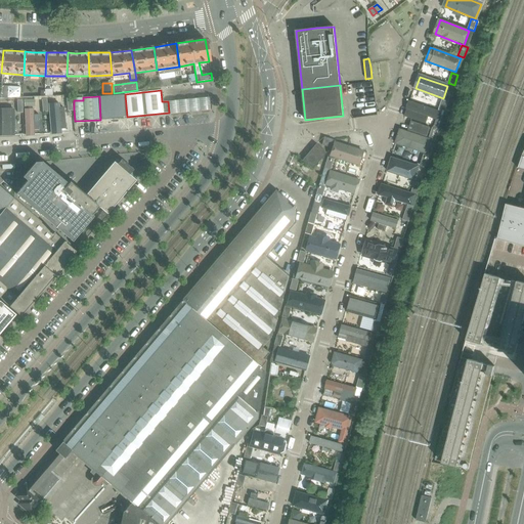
[(444,113),(448,102),(442,99),(438,110),(444,113)]
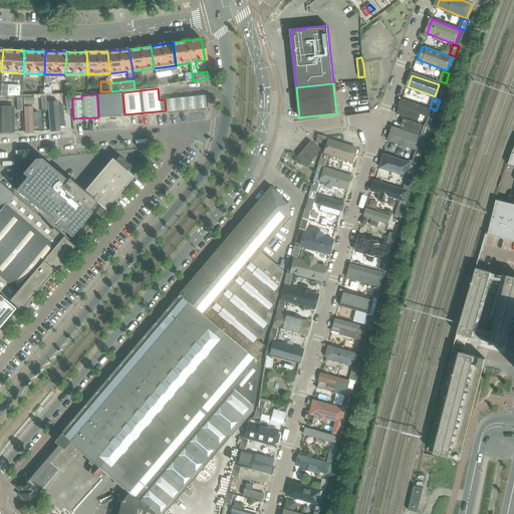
[(58,100),(47,101),(51,132),(61,131),(58,100)]
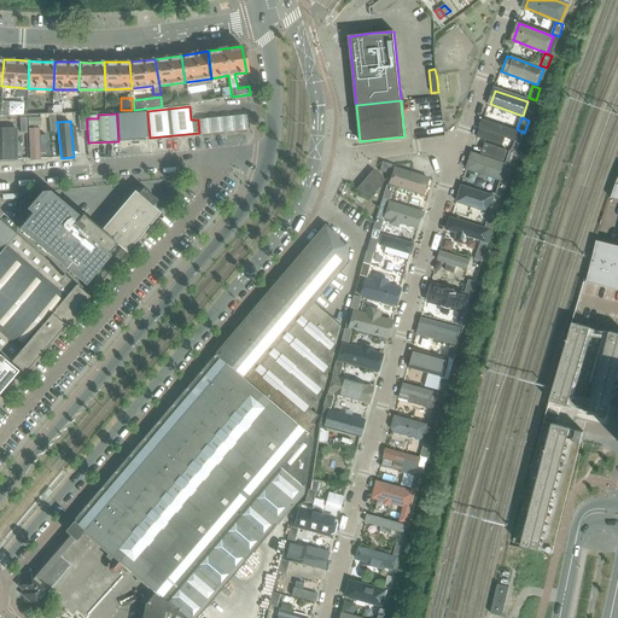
[(485,121),(482,130),(517,144),(520,133),(485,121)]
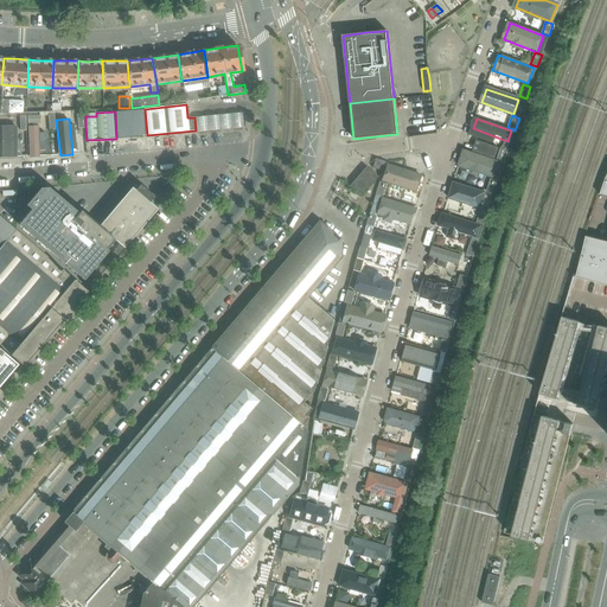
[(39,126),(27,127),(30,158),(42,157),(39,126)]
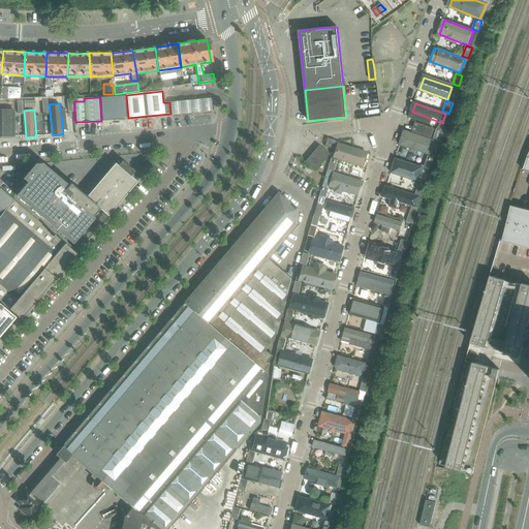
[(14,112),(0,112),(0,138),(14,137),(14,112)]
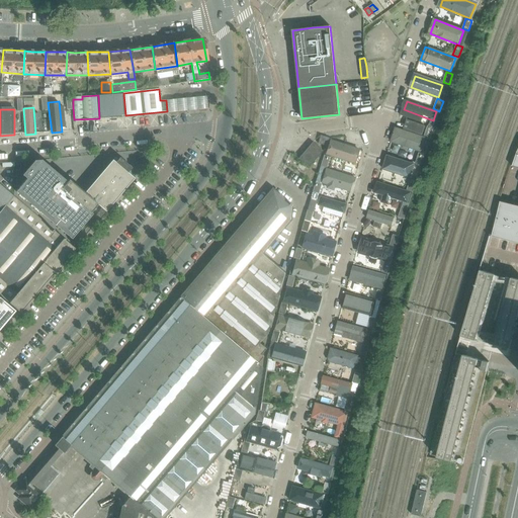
[(430,138),(434,127),(428,125),(424,136),(430,138)]
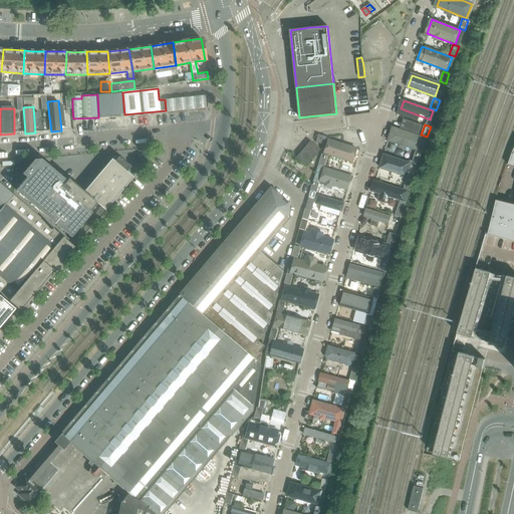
[(394,127),(390,142),(414,150),(419,137),(394,127)]
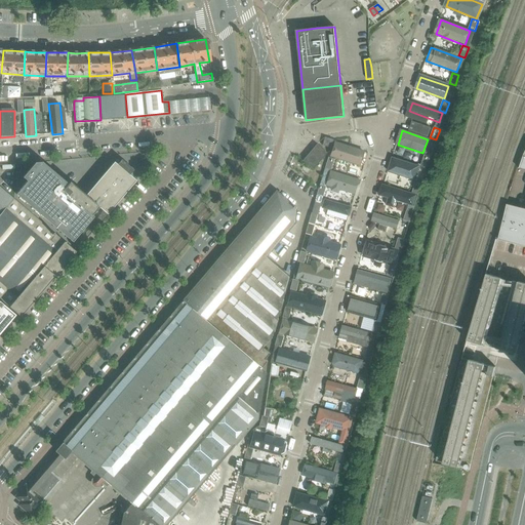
[(330,148),(333,140),(324,137),(322,146),(330,148)]
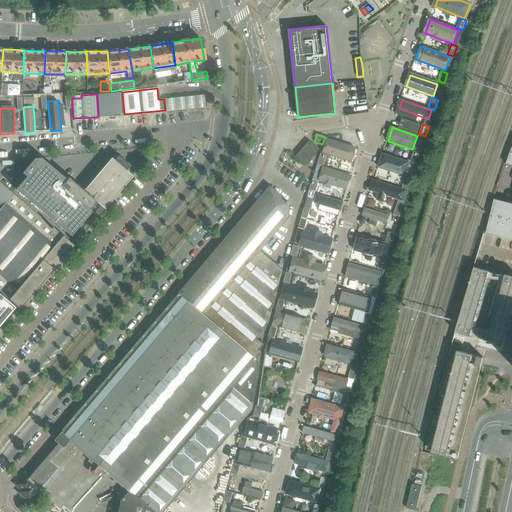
[(420,153),(425,138),(420,136),(418,145),(416,144),(414,151),(410,161),(416,163),(420,153)]
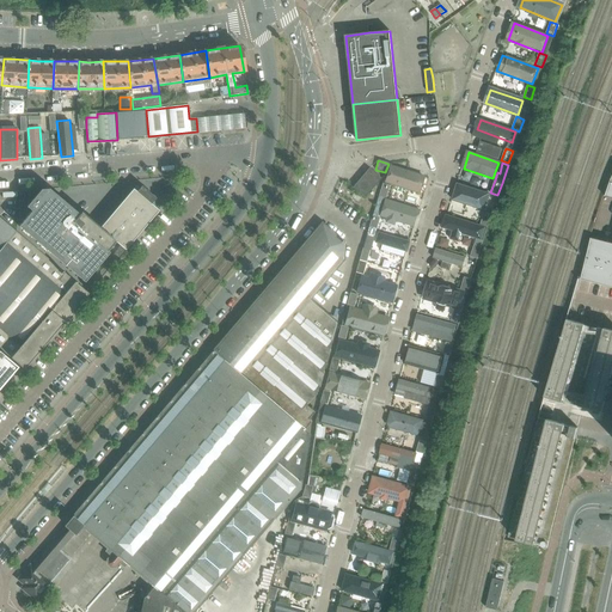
[(426,177),(391,165),(385,183),(421,194),(426,177)]
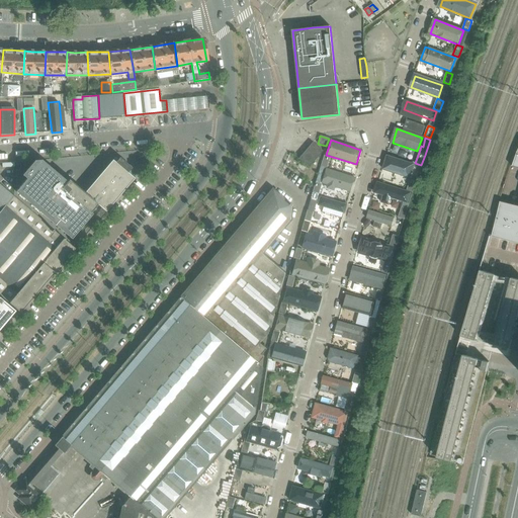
[(309,168),(323,151),(313,143),(298,159),(309,168)]
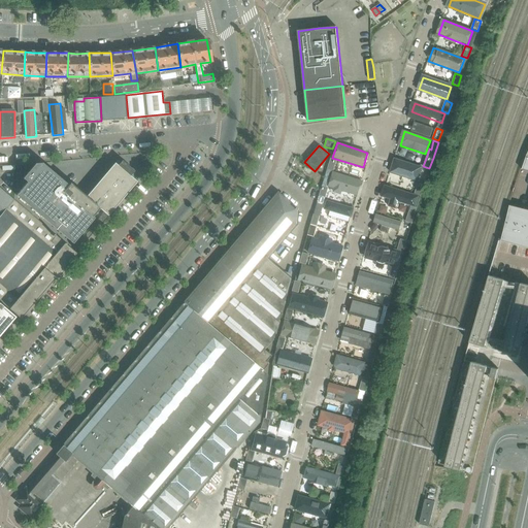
[(333,171),(336,161),(330,159),(327,169),(333,171)]
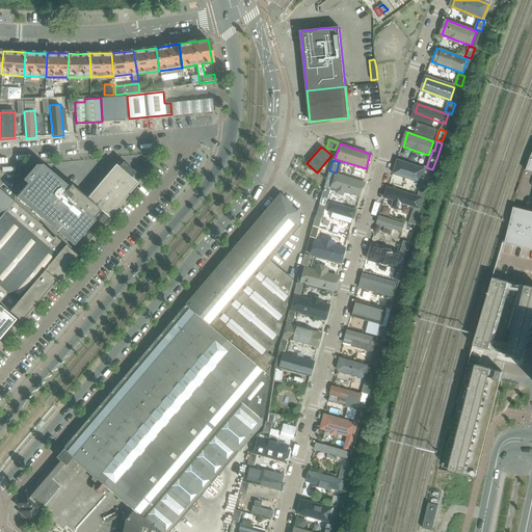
[(531,160),(528,171),(531,173),(531,211),(513,207),(505,243),(531,249),(531,160)]
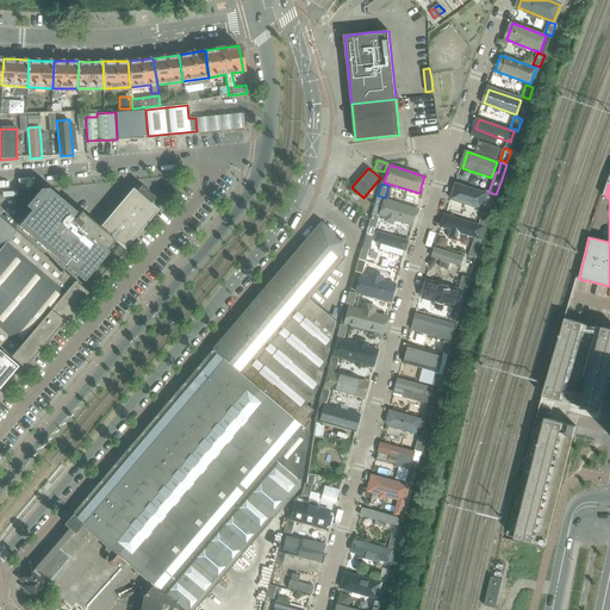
[(456,185),(452,199),(483,210),(487,195),(456,185)]
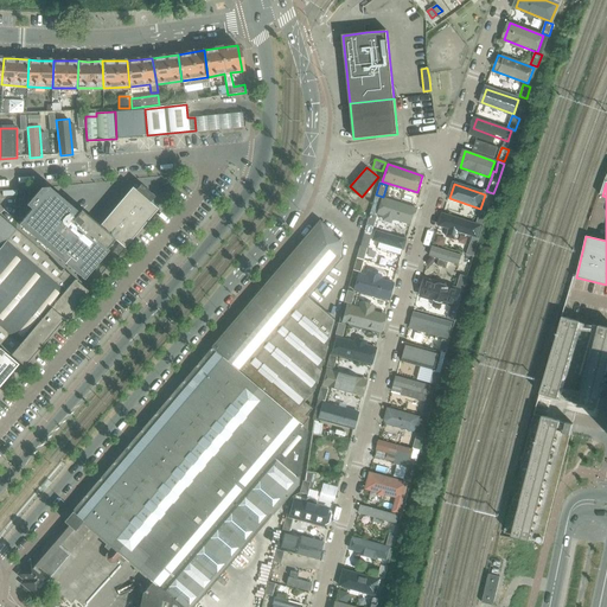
[(125,248),(157,209),(149,203),(154,197),(140,185),(135,191),(132,187),(98,227),(114,240),(125,248)]
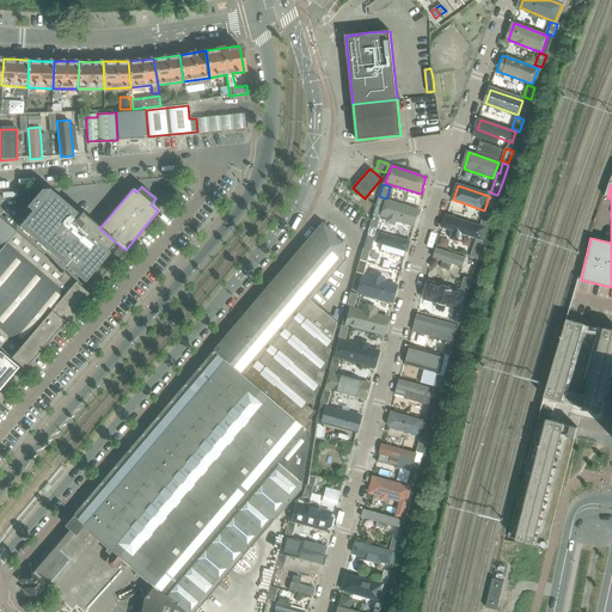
[(99,228),(81,213),(79,214),(49,189),(41,190),(26,207),(31,212),(18,226),(84,282),(109,252),(108,251),(115,242),(99,228)]
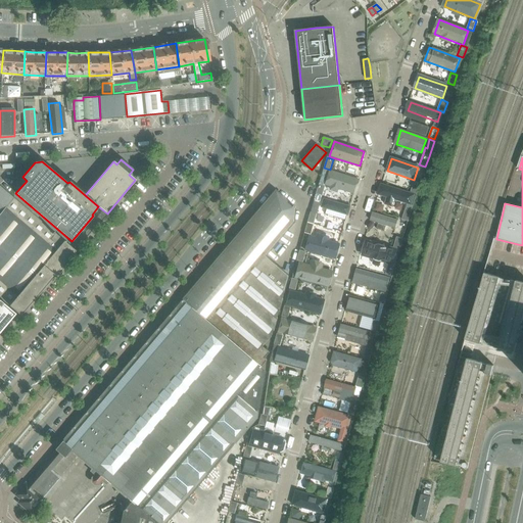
[(324,186),(330,170),(324,168),(320,179),(318,185),(315,195),(321,197),(324,186)]
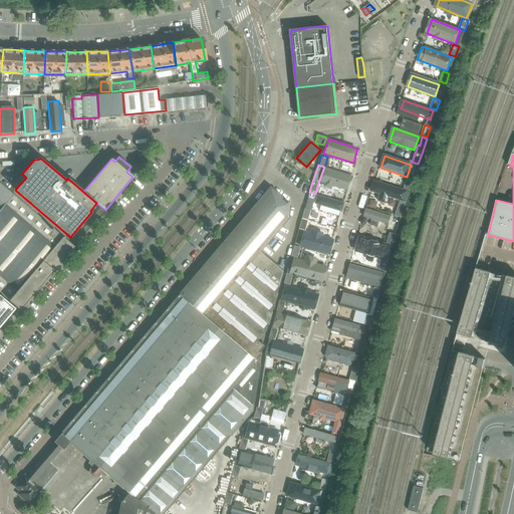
[(325,169),(321,183),(346,191),(350,177),(325,169)]
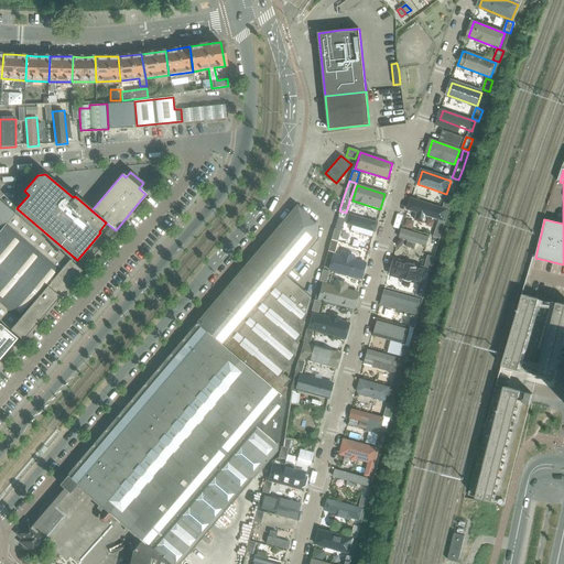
[(449,209),(453,198),(446,196),(443,207),(449,209)]
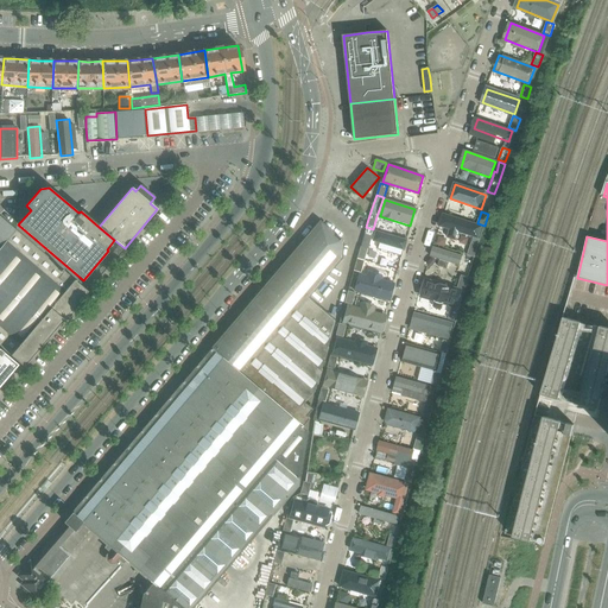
[(447,215),(443,228),(473,238),(476,225),(447,215)]
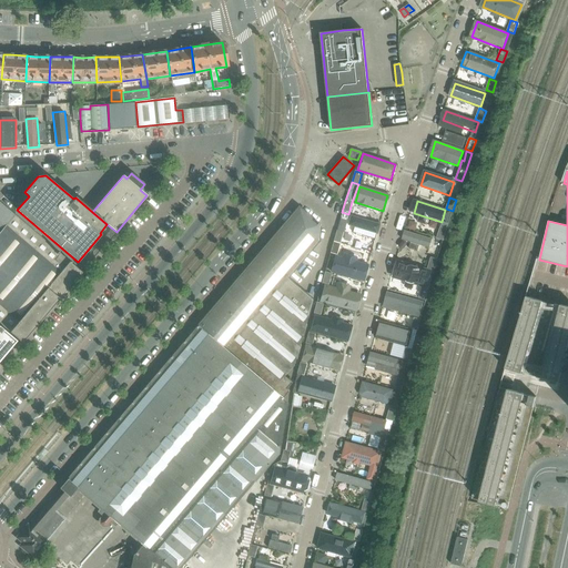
[(50,311),(82,273),(14,215),(0,202),(0,323),(3,327),(22,343),(42,320),(50,311)]
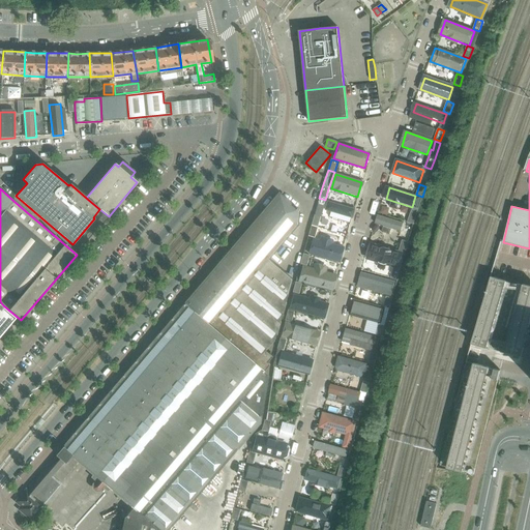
[(259,423),(267,376),(263,373),(269,365),(267,363),(272,357),(264,351),(274,339),(291,280),(268,260),(297,225),(298,211),(297,211),(298,210),(278,194),(183,305),(184,306),(173,319),(173,318),(172,319),(171,320),(172,321),(162,333),(160,332),(158,334),(159,334),(149,347),(148,346),(147,348),(147,349),(137,361),(137,360),(135,362),(135,363),(124,376),(124,375),(123,376),(122,377),(123,377),(113,389),(112,389),(111,390),(111,391),(100,404),(99,404),(98,405),(98,406),(88,418),(87,418),(86,419),(86,420),(76,433),(76,432),(75,433),(74,434),(75,434),(70,439),(62,449),(69,455),(75,460),(86,469),(92,474),(93,475),(98,479),(95,482),(93,484),(93,489),(96,491),(99,490),(101,488),(105,484),(110,490),(111,490),(128,505),(129,506),(124,512),(127,516),(127,517),(126,517),(125,519),(122,529),(168,529),(237,448),(238,447),(259,423)]
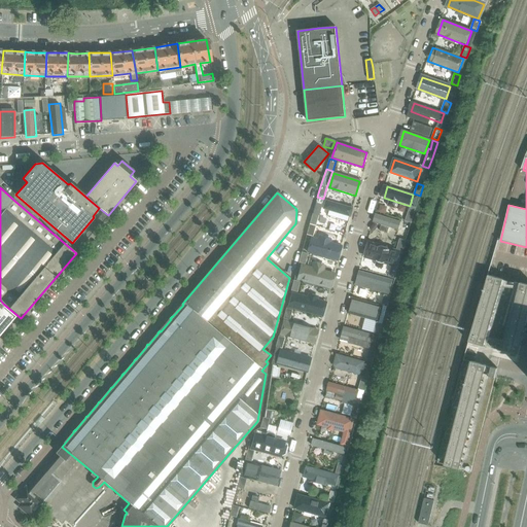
[(319,216),(322,204),(316,202),(315,206),(313,214),(318,215),(319,216)]
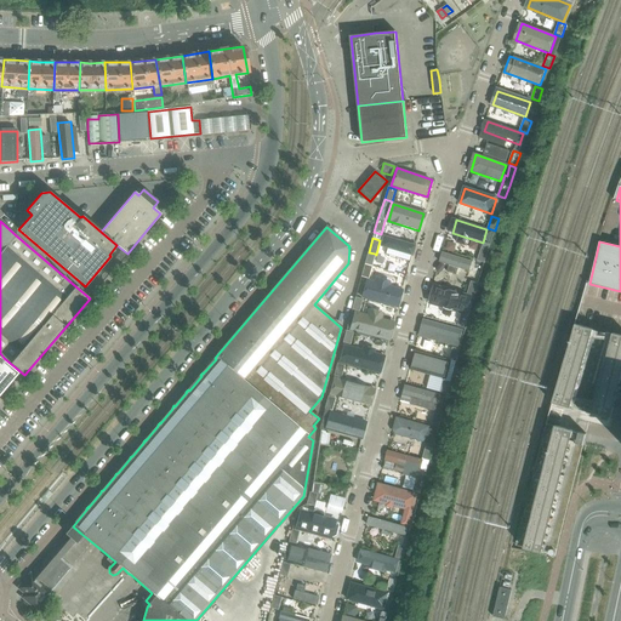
[(388,239),(386,246),(411,255),(414,246),(388,239)]
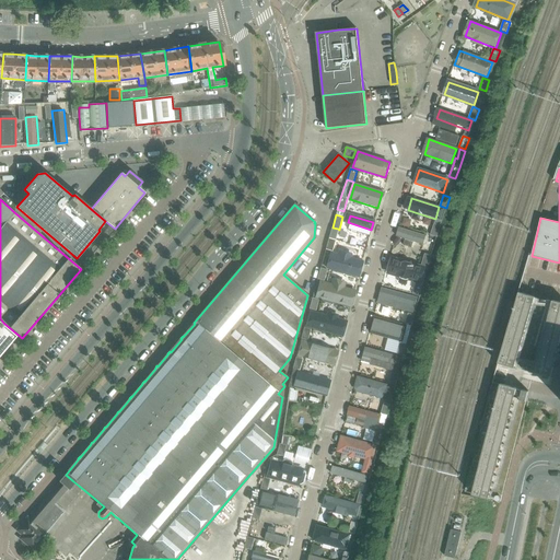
[(436,237),(441,226),(433,224),(430,235),(436,237)]
